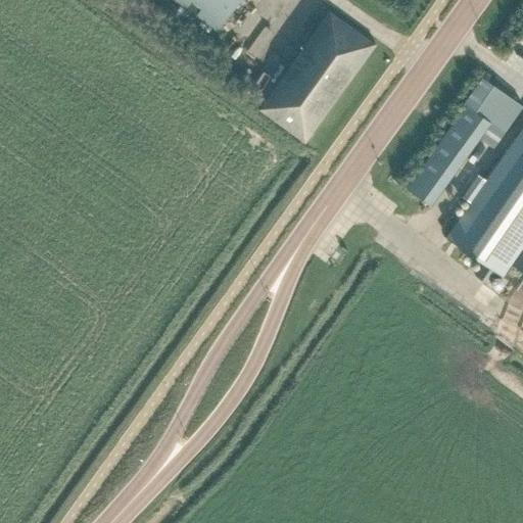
[(174,0),(218,31),(238,0),(174,0)]
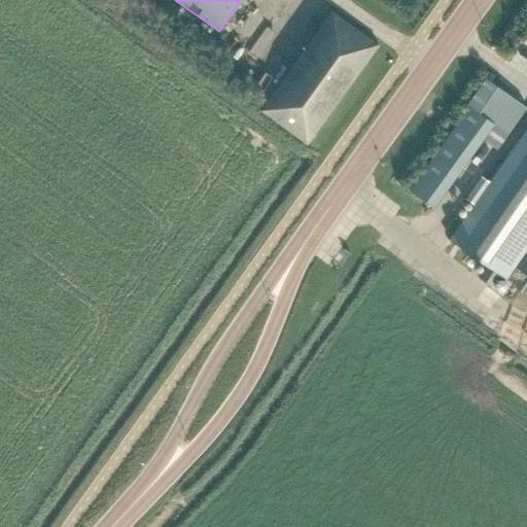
[(332,12),(261,111),(307,144),(378,45),(332,12)]
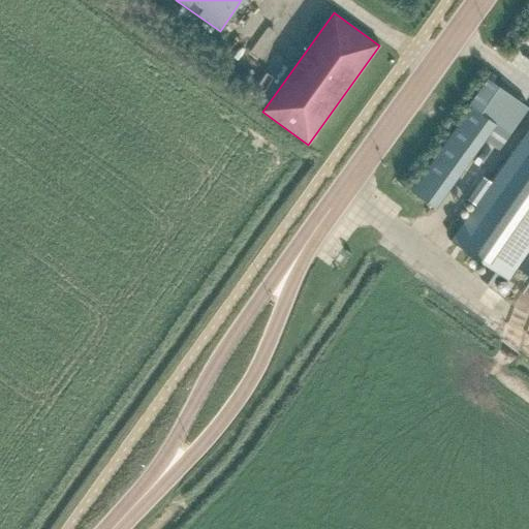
[(471,107),(411,193),(436,209),(496,125),(508,134),(528,107),(488,79),(468,105),(471,107)]
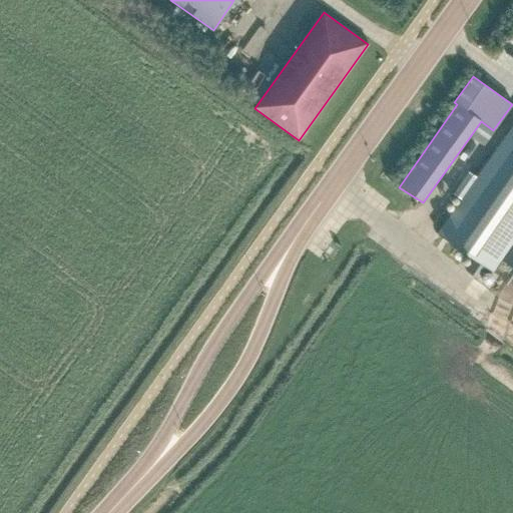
[(440,235),(434,243),(445,251),(450,243),(474,260),(485,268),(493,274),(502,261),(512,268),(512,124),(477,176),(469,171),(453,194),(461,199),(437,234),(440,235)]
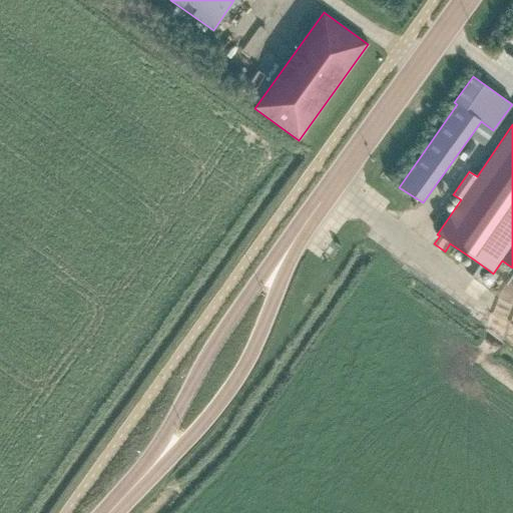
[(474,260),(466,271),(478,279),(485,268),(474,260)]
